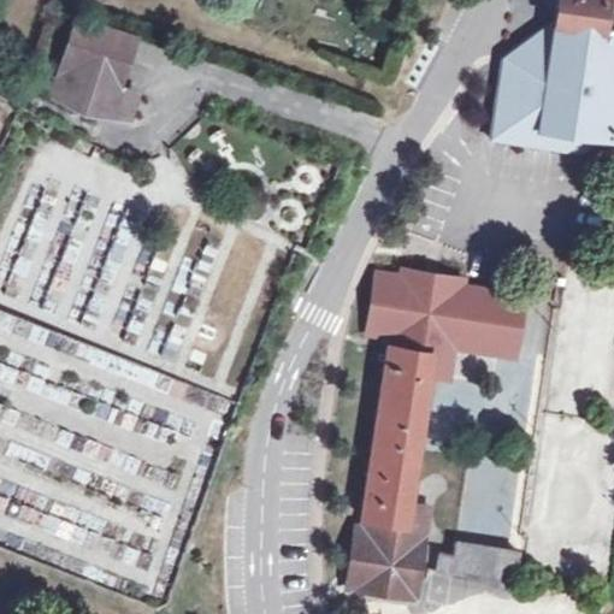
[(507,71),(495,141),(538,148),(539,135),(550,136),(548,149),(578,154),(595,140),(613,142),(613,31),(601,30),(604,0),(555,0),(551,27),(545,25),(500,60),(507,71)]
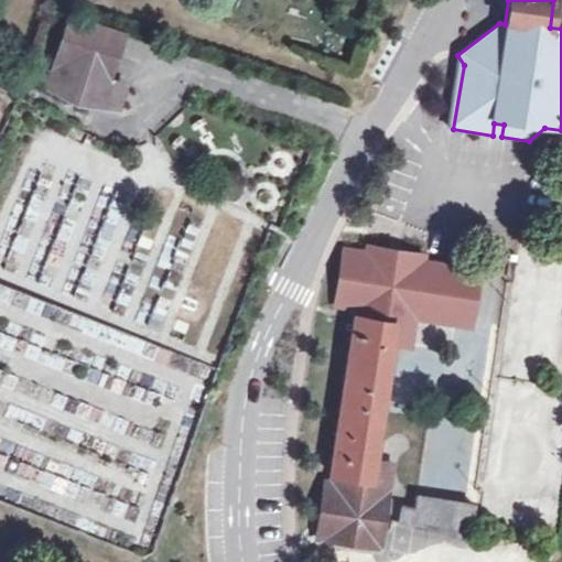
[(106,83),(121,34),(69,17),(45,89),(71,104),(74,97),(114,109),(120,88),(106,83)]
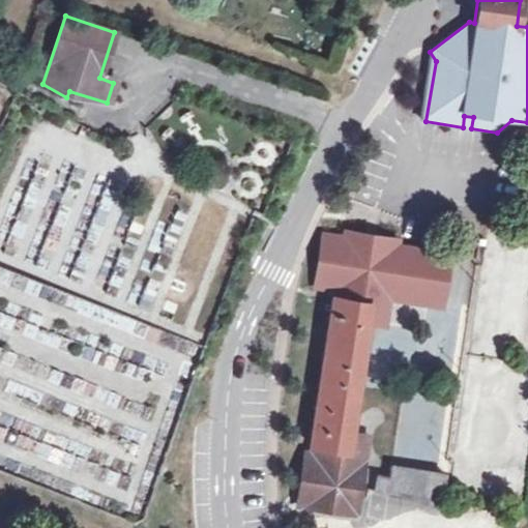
[(463,127),(471,128),(473,117),(464,116),(463,127)]
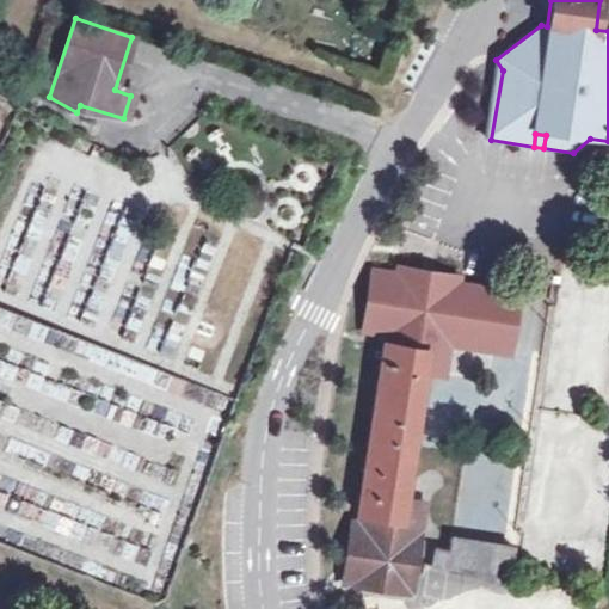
[(397,270),(394,277),(408,280),(406,291),(414,293),(422,288),(429,294),(437,296),(438,284),(455,288),(456,280),(397,270)]
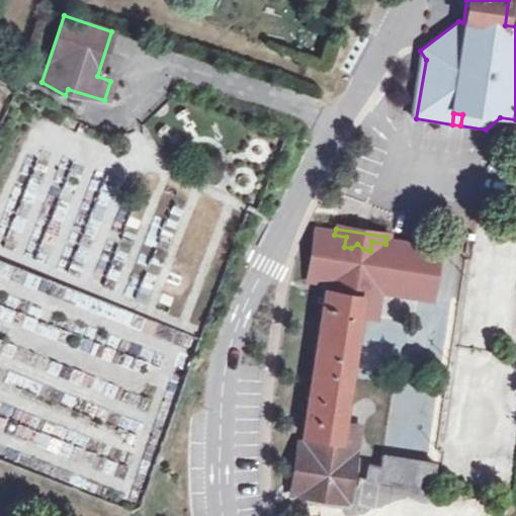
[(298,484),(296,496),(346,505),(351,475),(336,471),(343,425),(360,318),(373,320),(377,292),(429,301),(436,252),(385,244),(371,241),(370,251),(363,249),(357,244),(351,248),(344,247),(346,237),(334,235),(314,232),(306,281),(336,286),(335,293),(325,291),(303,438),(306,439),(305,447),(304,458),(313,459),(312,466),(304,471),(309,479),(308,486),(298,484)]
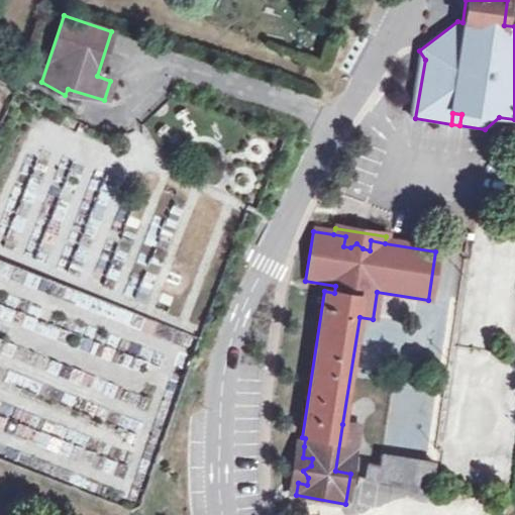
[(357,426),(342,424),(335,471),(350,474),(357,426)]
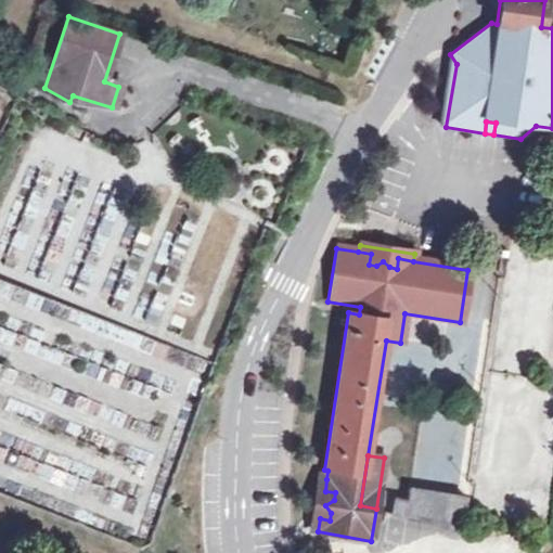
[(310,530),(318,531),(320,518),(330,521),(331,513),(325,505),(334,500),(335,492),(325,491),(326,479),(319,478),(310,530)]
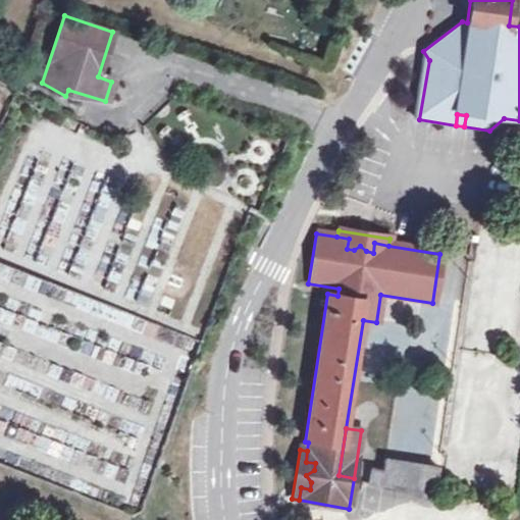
[(369,469),(366,484),(375,486),(430,499),(435,467),(382,459),(380,471),(369,469)]
